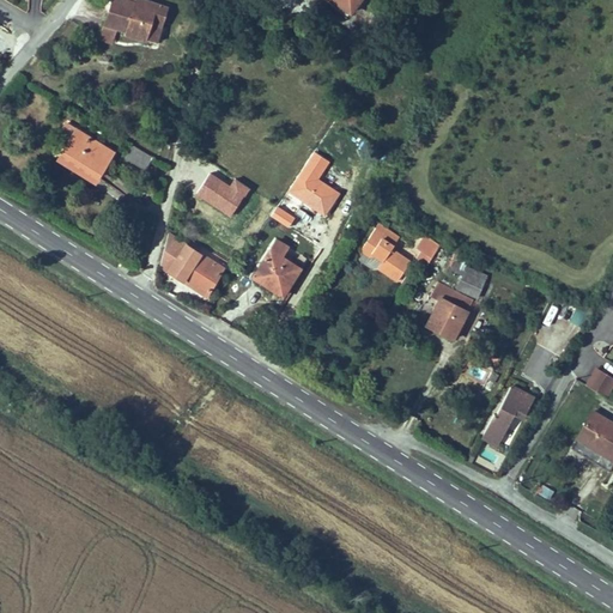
[(110,0),(103,26),(116,30),(126,32),(125,37),(157,47),(169,6),(146,0),(110,0)]
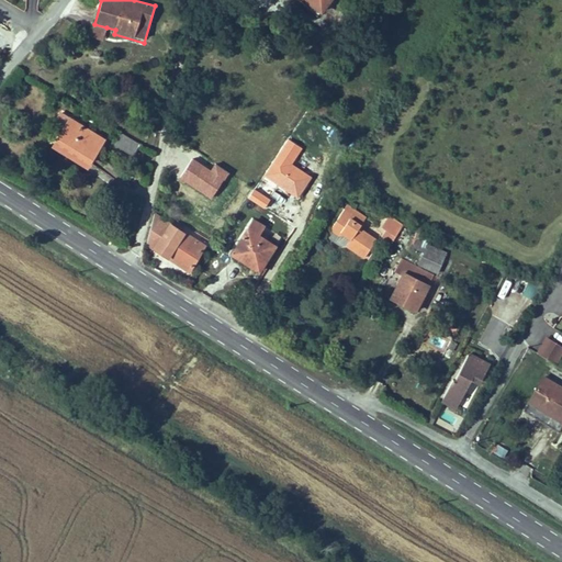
[(301,0),(322,14),(332,0),(301,0)]
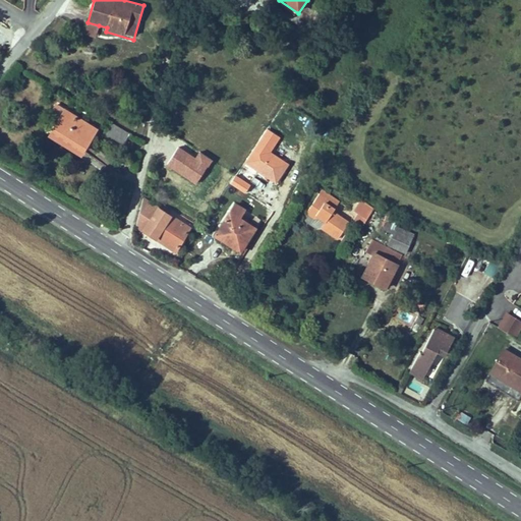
[(99,25),(88,22),(83,36),(95,39),(99,25)]
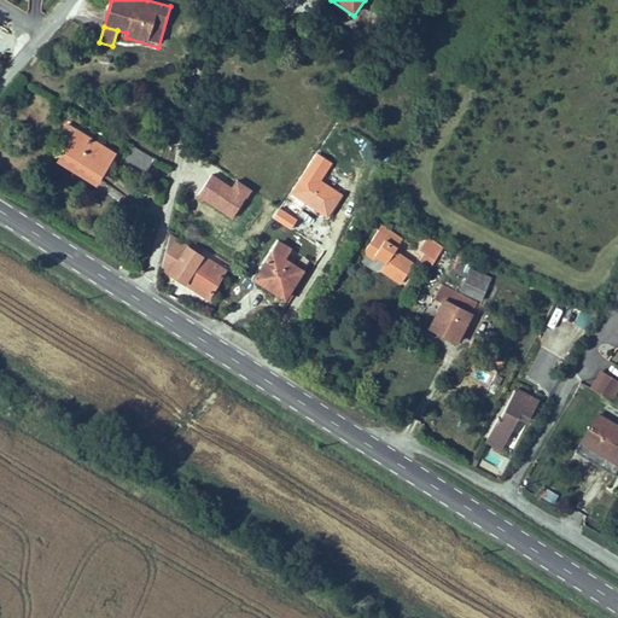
[(117,153),(68,123),(57,140),(66,146),(57,163),(95,187),(117,153)]
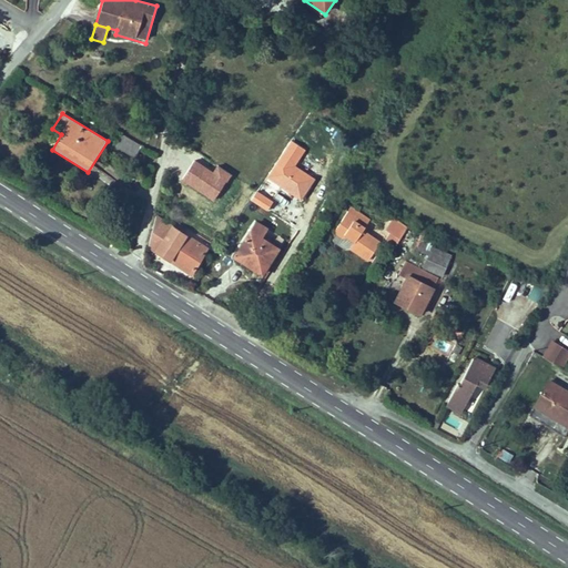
[(142,146),(122,135),(114,150),(133,161),(142,146)]
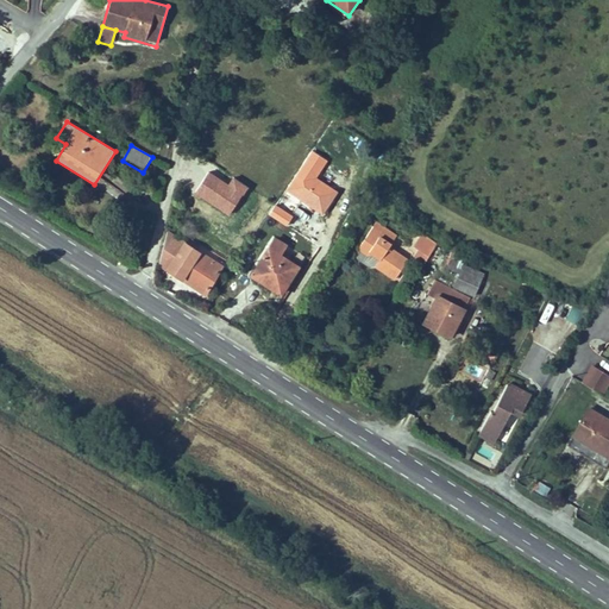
[(341,214),(321,200),(308,220),(328,233),(341,214)]
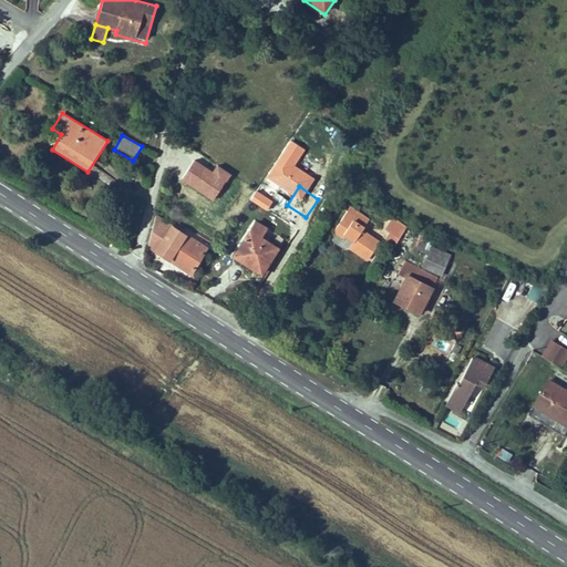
[(172,225),(157,216),(147,248),(191,276),(208,248),(188,235),(188,237),(171,226),(172,225)]
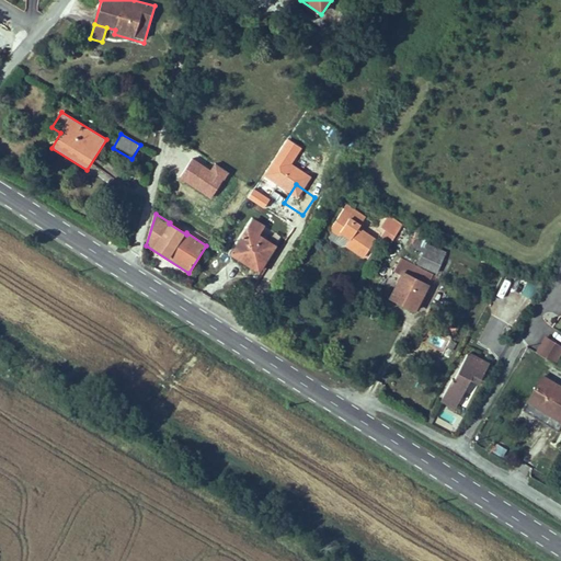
[(378,239),(387,247),(402,227),(389,216),(379,228),(385,231),(378,239)]
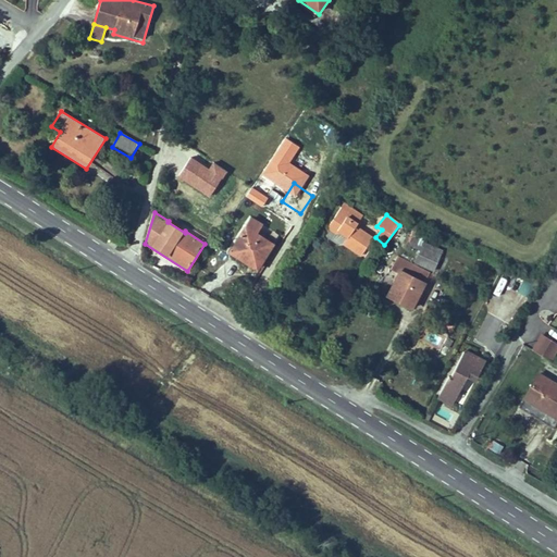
[(370,238),(351,226),(338,248),(349,255),(353,251),(360,257),(356,264),(372,275),(384,257),(366,246),(370,238)]
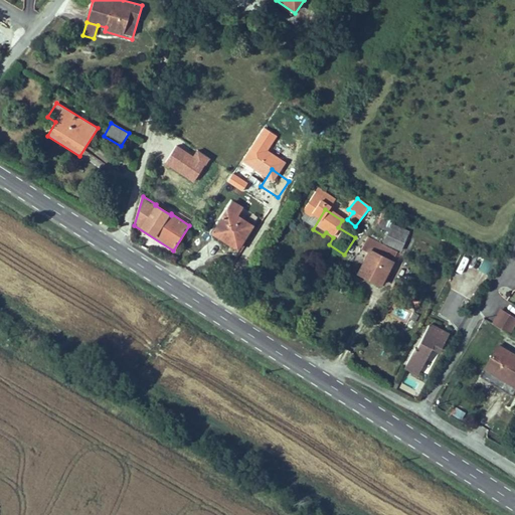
[(262,235),(236,220),(224,240),(249,255),(262,235)]
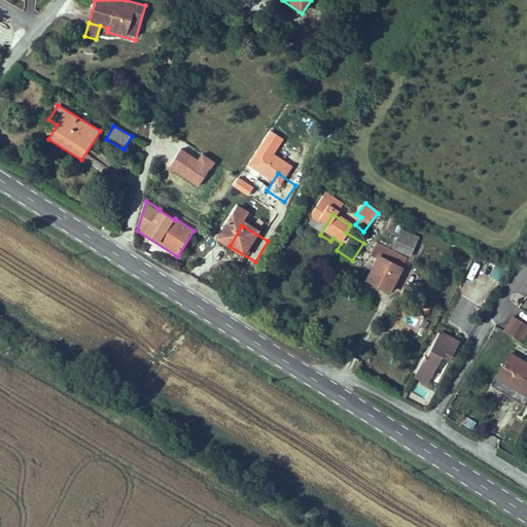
[(428,258),(412,251),(409,257),(425,265),(428,258)]
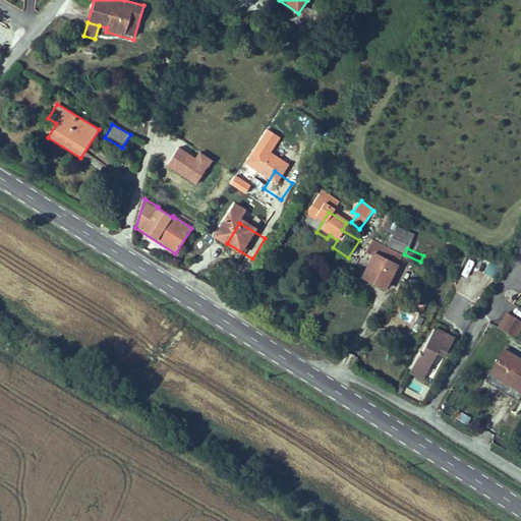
[(418,265),(387,250),(382,263),(388,266),(380,285),(387,288),(388,287),(405,294),(418,265)]
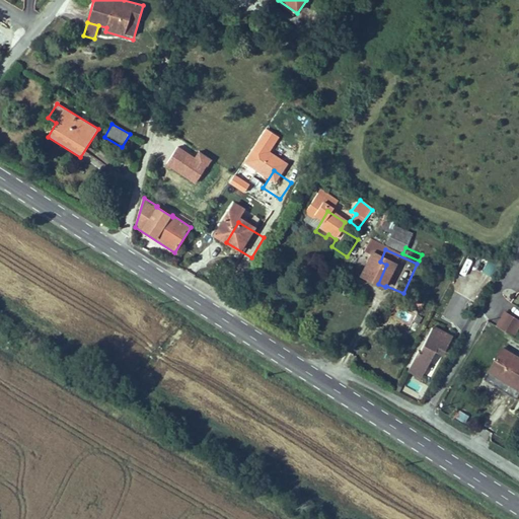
[(467,253),(443,317),(457,322),(466,299),(477,303),(493,264),(467,253)]
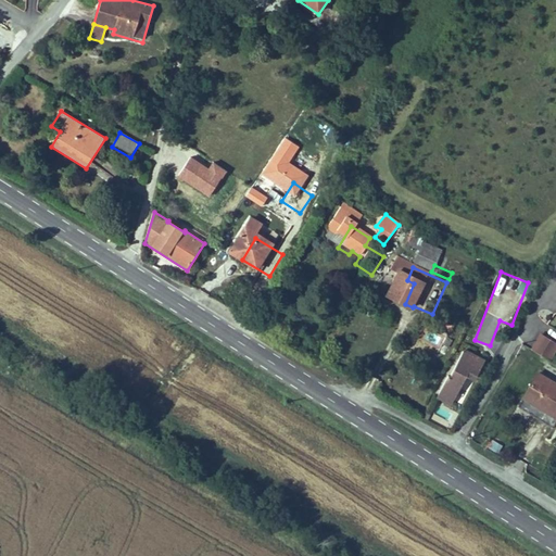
[(487,362),(466,350),(452,376),(450,375),(439,395),(453,403),(468,375),(477,379),(487,362)]
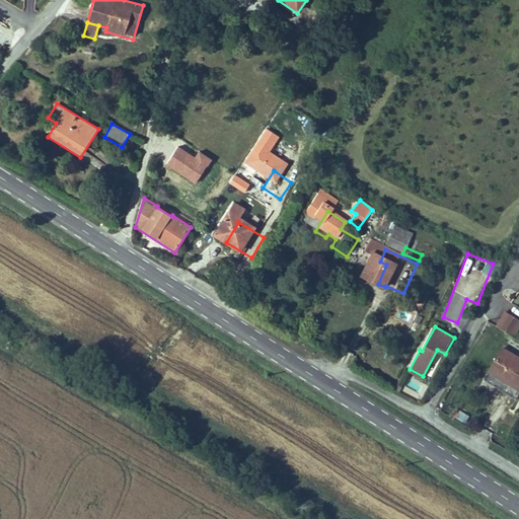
[(518,357),(515,356),(497,386),(518,398),(518,357)]
